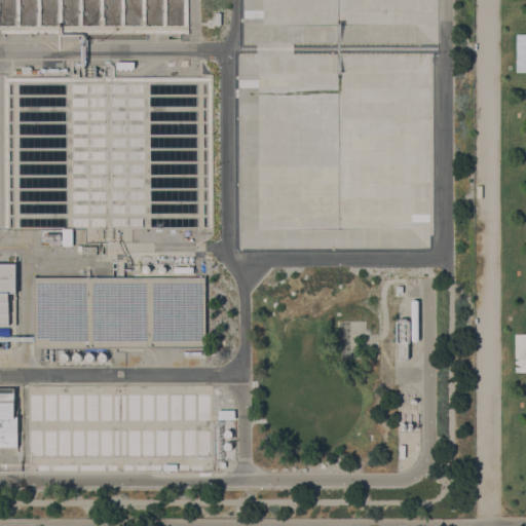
[(0,0),(0,36),(189,36),(189,0),(0,0)]
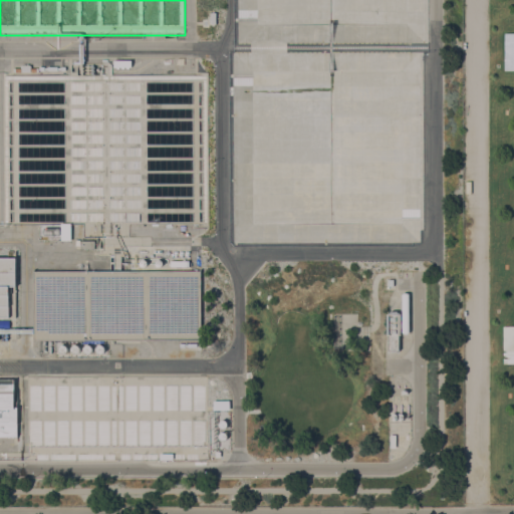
[(513,33),(513,69),(504,69),(504,33),(513,33)]
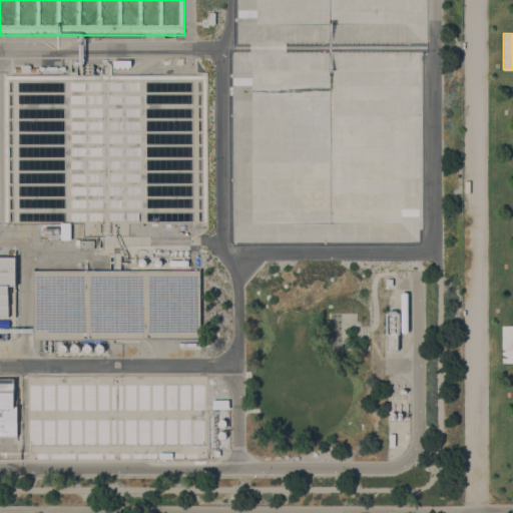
[(0,72),(0,222),(203,222),(206,74),(0,72)]
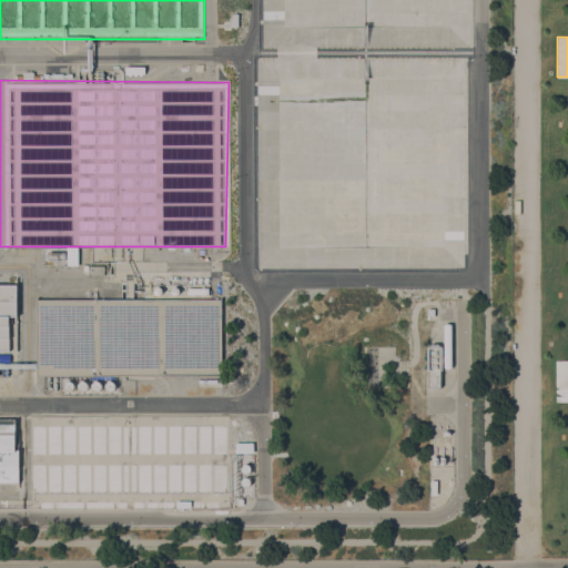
[(78,265),(68,265),(67,247),(78,247),(78,265)]
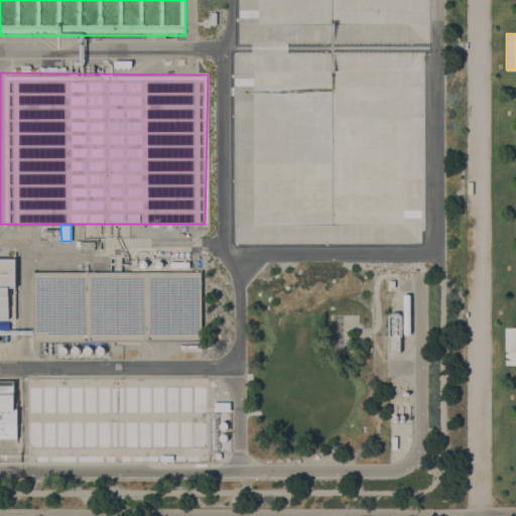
[(58,228),(59,229),(60,230),(60,234),(59,235),(58,236),(44,236),(43,234),(42,232),(42,230),(43,229),(44,228),(58,228)]
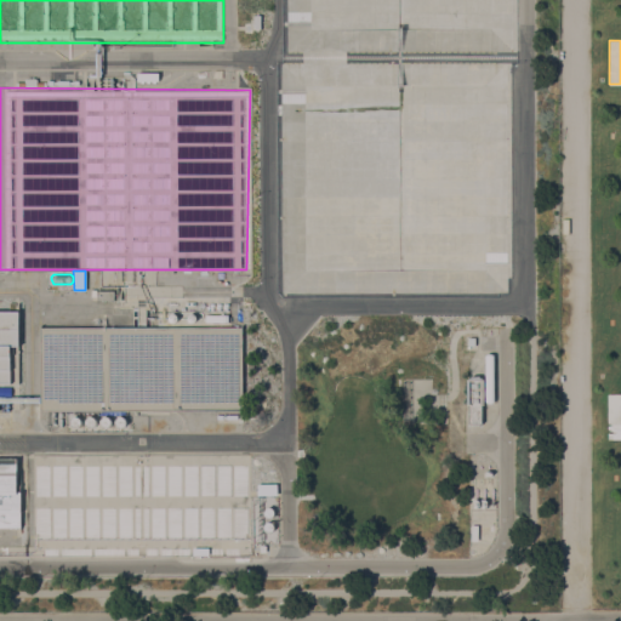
[(0,311),(18,312),(18,346),(11,346),(11,383),(0,383),(0,311)]
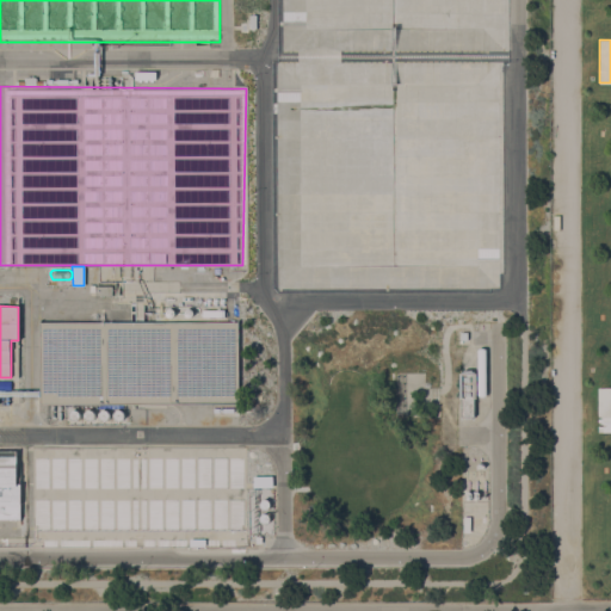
[(238,322),(238,405),(39,403),(39,321),(238,322)]
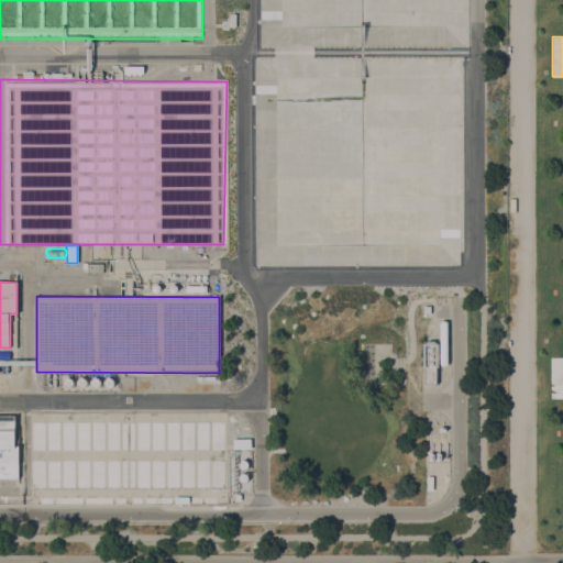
[(441,321),(443,320),(445,320),(446,320),(449,321),(448,364),(446,365),(445,365),(443,365),(441,364),(441,363),(440,321),(441,321)]
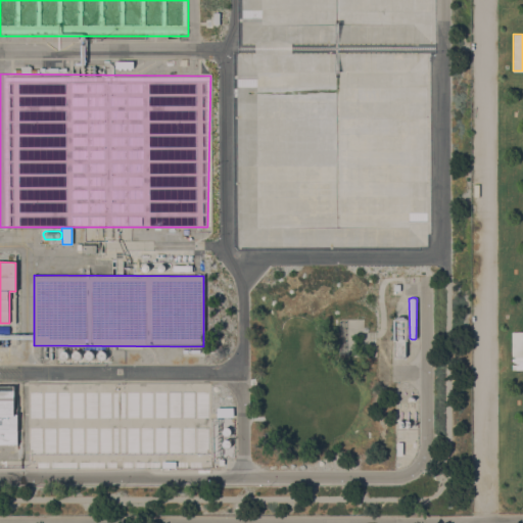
[(395,341),(393,341),(393,319),(394,319),(394,317),(396,317),(403,317),(406,317),(406,319),(408,319),(408,340),(406,340),(406,357),(405,357),(405,358),(398,358),(398,357),(395,357),(395,341)]
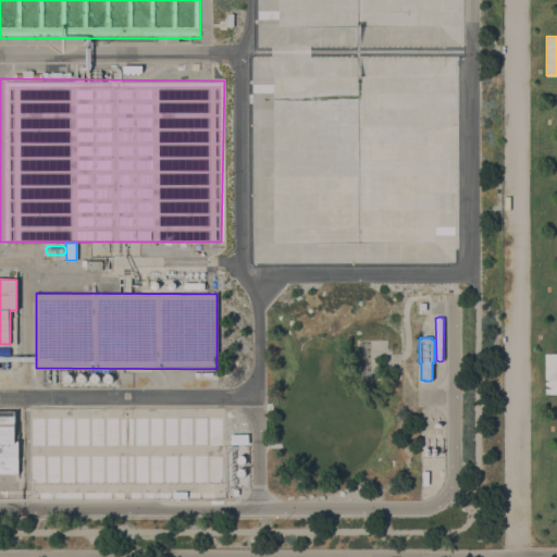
[(556,390),(545,391),(545,353),(556,353),(556,390)]
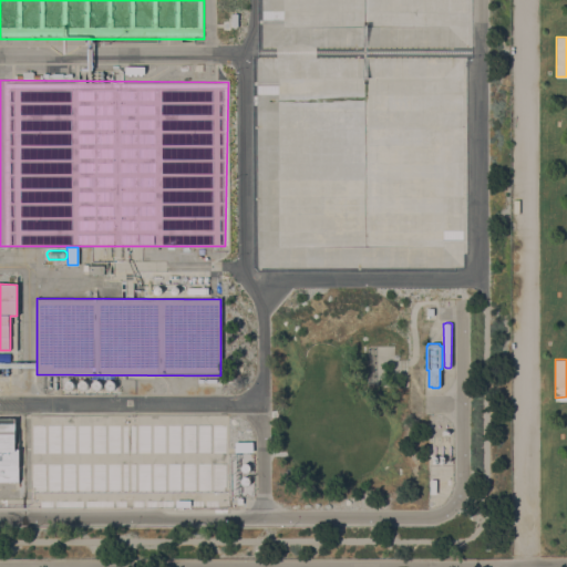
[(73,389),(71,390),(70,391),(68,391),(66,390),(65,389),(64,389),(64,387),(63,385),(64,383),(65,382),(65,381),(68,380),(69,380),(71,381),(72,381),(73,382),(74,383),(74,385),(73,388),(73,389)]
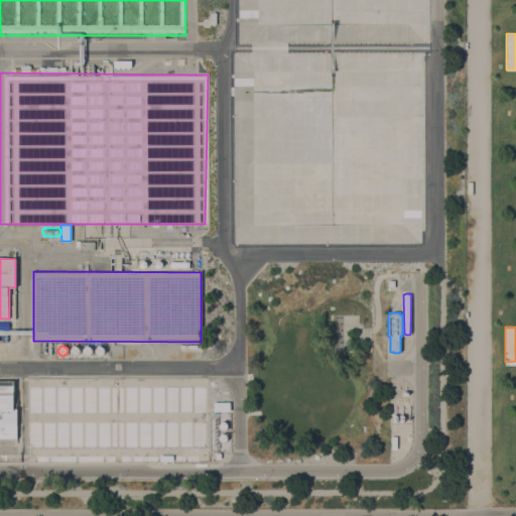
[(79,354),(78,355),(77,355),(75,356),(74,355),(73,355),(72,354),(71,352),(71,351),(71,349),(72,348),(73,347),(74,346),(76,346),(77,347),(79,347),(80,349),(80,351),(80,353),(79,354)]
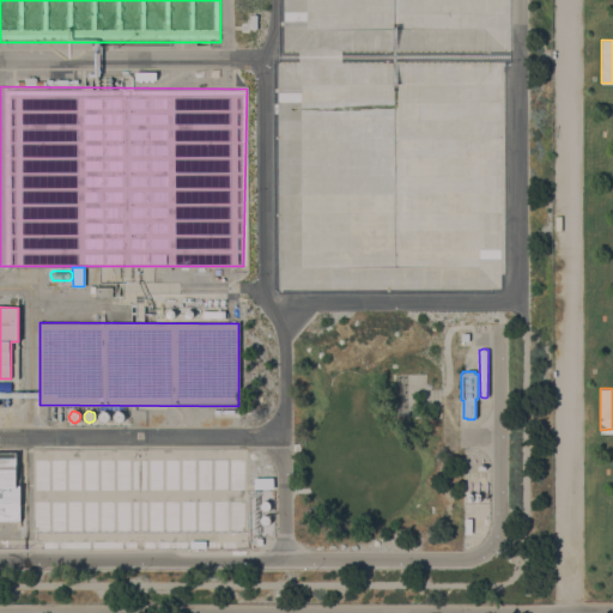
[(109,420),(108,420),(105,422),(104,422),(102,422),(101,420),(99,419),(99,418),(98,416),(99,414),(101,412),(103,411),(104,411),(107,411),(107,412),(109,413),(109,414),(110,417),(109,418),(109,420)]
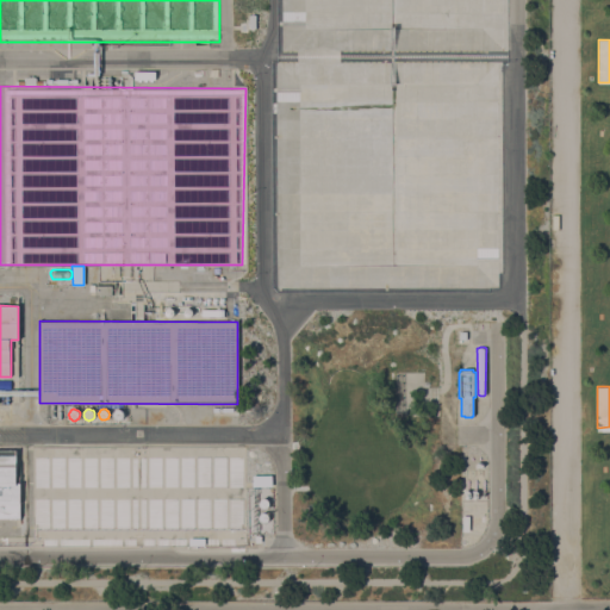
[(123,418),(120,419),(118,419),(116,419),(113,418),(113,416),(112,415),(113,412),(114,411),(114,410),(117,409),(118,409),(120,409),(122,410),(123,411),(124,414),(124,415),(123,416),(123,418)]
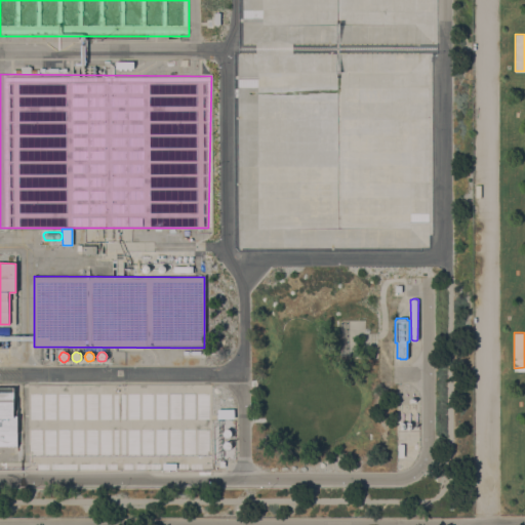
[(26,387),(27,466),(208,465),(208,385),(26,387)]
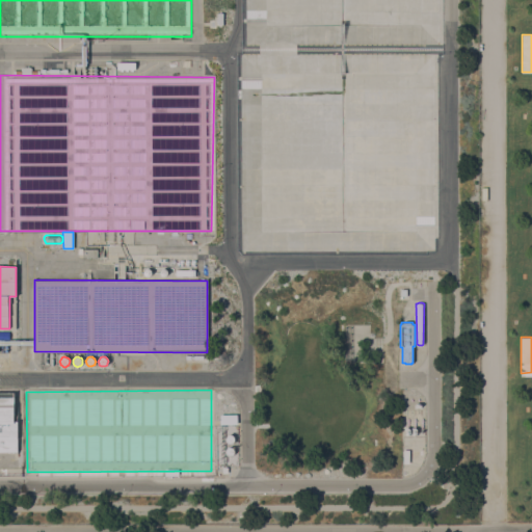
[(0,392),(14,392),(14,421),(17,421),(17,452),(0,452),(0,392)]
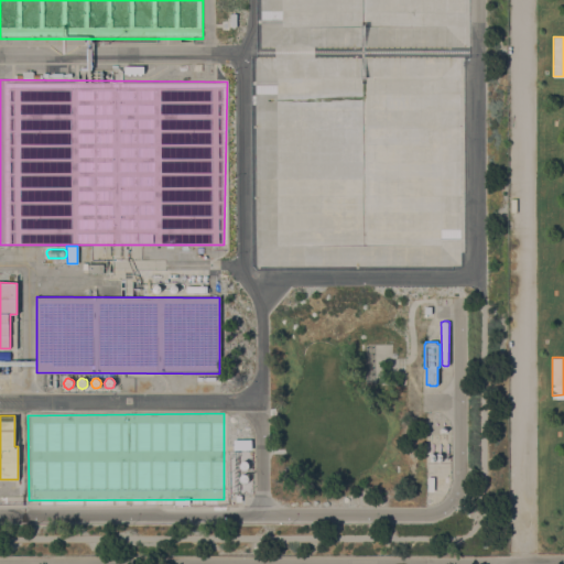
[(251,440),(251,449),(234,449),(234,440),(251,440)]
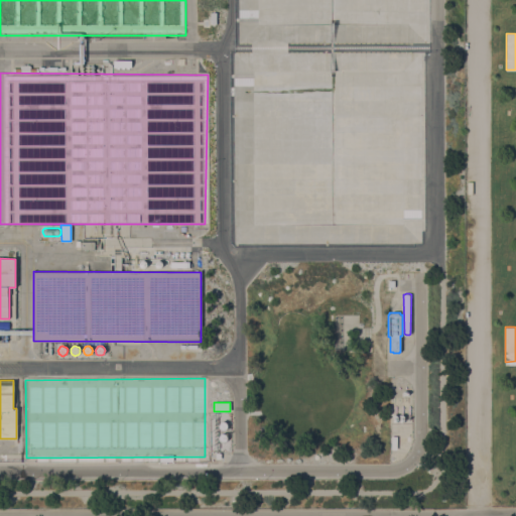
[(225,429),(224,429),(222,429),(221,428),(220,427),(219,426),(220,424),(220,422),(222,422),(223,421),(224,421),(226,422),(227,423),(228,425),(227,427),(226,428),(225,429)]
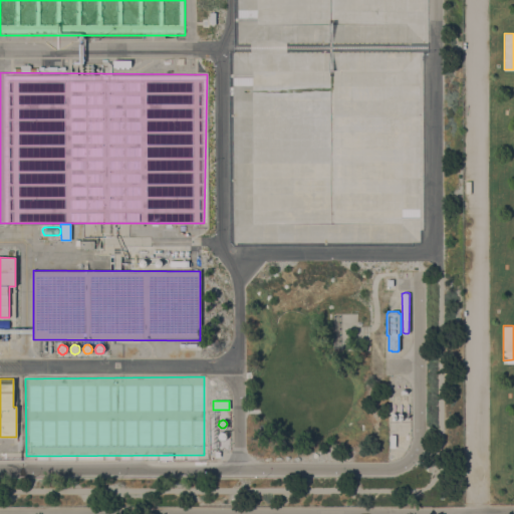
[(226,439),(225,439),(224,440),(222,440),(221,440),(220,440),(219,438),(218,437),(218,436),(218,435),(219,434),(219,433),(221,432),(222,432),(224,432),(225,433),(226,434),(226,435),(226,437),(226,439)]
